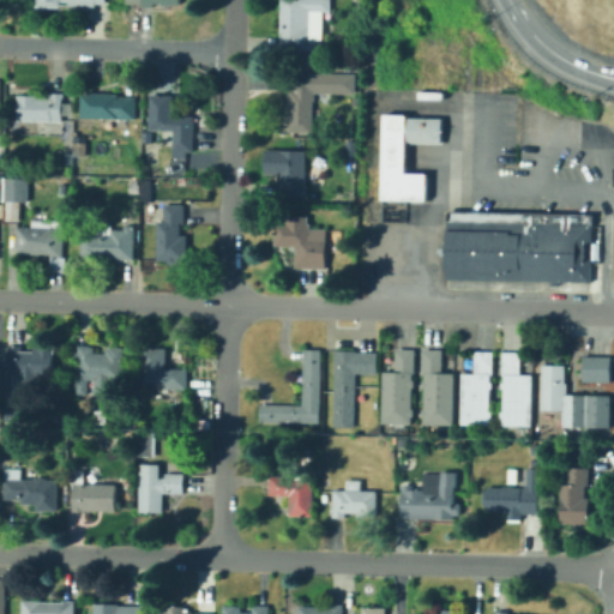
[(108,0),(108,6),(97,6),(97,8),(62,7),(62,10),(40,8),(40,0),(108,0)]
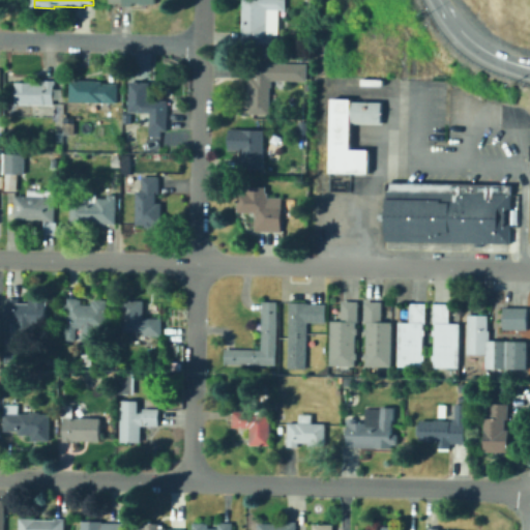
[(134,8),(124,8),(124,5),(111,4),(111,0),(156,0),(156,5),(149,5),(149,6),(134,6),(134,8)]
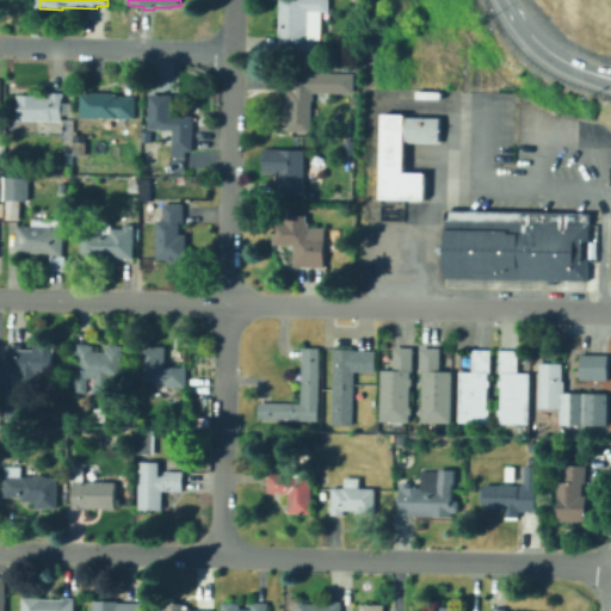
[(314,49),(281,48),(281,0),(328,0),(328,11),(309,11),(309,38),(314,38),(314,49)]
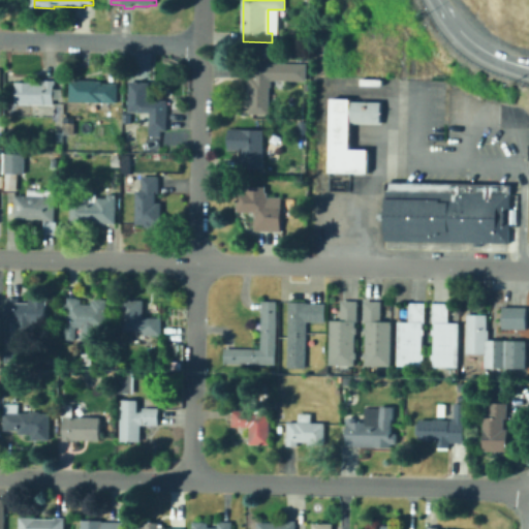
[(270,114),(249,113),(248,92),(248,75),(252,75),(253,62),(306,63),(306,65),(311,65),(311,71),(306,71),(306,81),(271,80),(271,87),(270,114)]
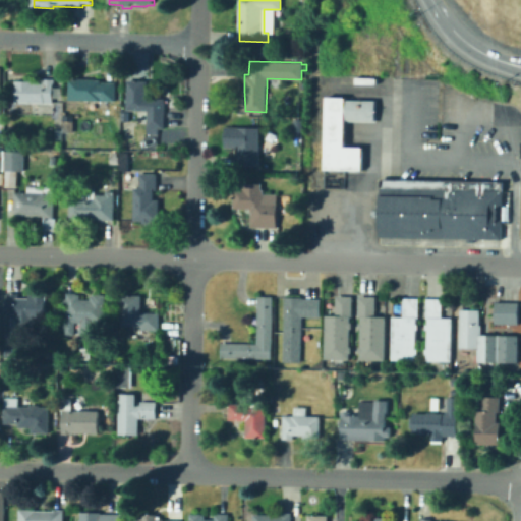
[(15,103),(15,80),(33,80),(33,82),(43,82),(43,78),(54,78),(54,103),(15,103)]
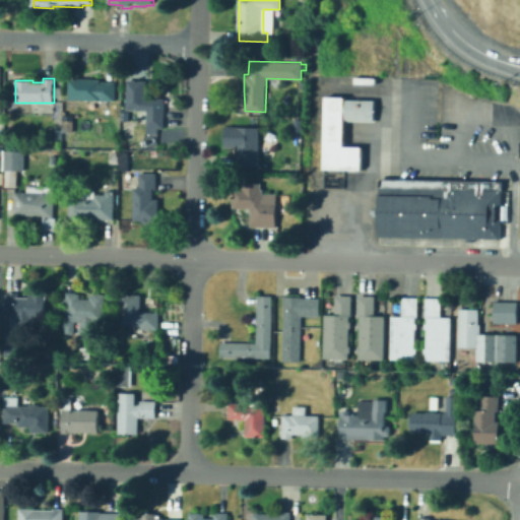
[(115,101),(69,100),(69,78),(100,78),(100,81),(116,81),(115,101)]
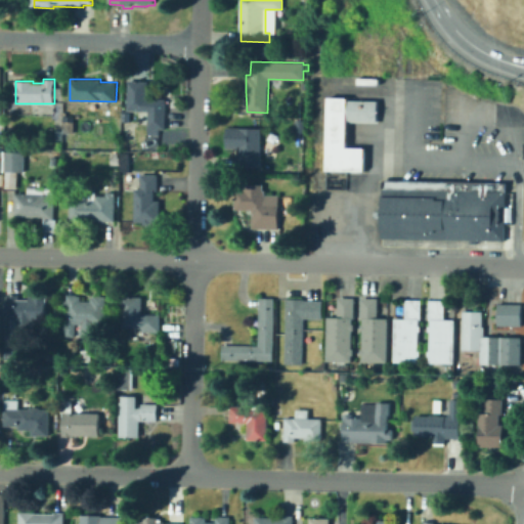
[(160,134),(148,134),(148,111),(128,110),(129,80),(148,81),(148,98),(167,98),(166,129),(160,129),(160,134)]
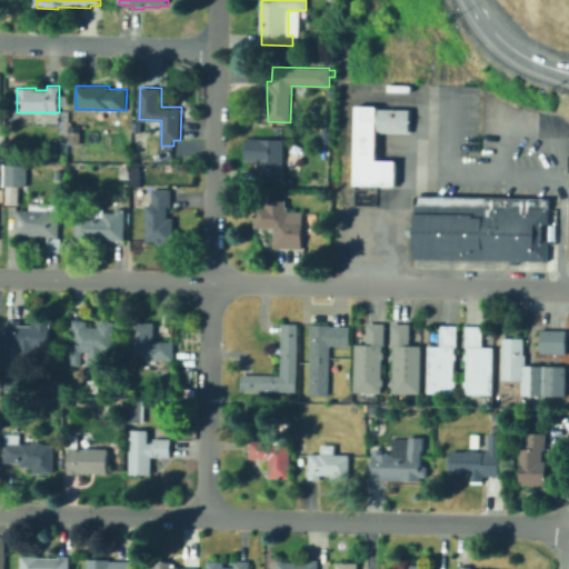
[(413,132),(413,118),(415,107),(358,105),(356,182),(396,183),(397,160),(378,159),(378,131),(413,132)]
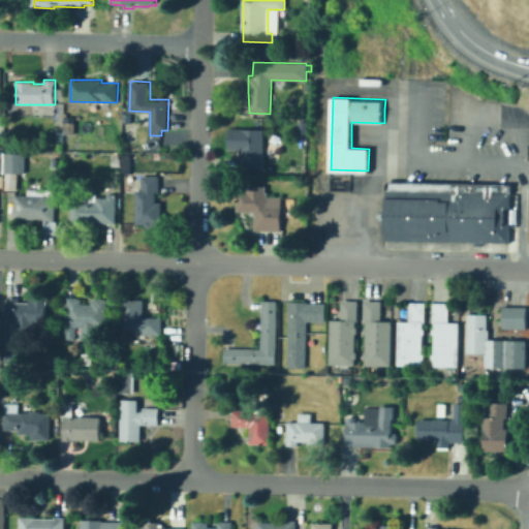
[(265,166),(239,166),(239,164),(238,163),(238,157),(240,157),(241,129),(265,129),(263,146),(266,146),(266,151),(263,151),(263,163),(265,163),(265,166)]
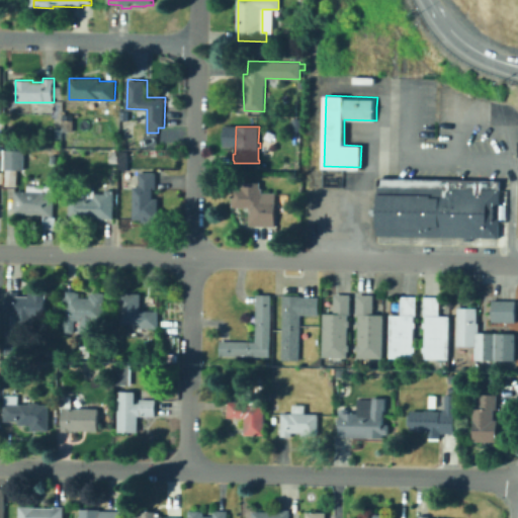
[(280,149),(267,149),(267,139),(281,140),(280,149)]
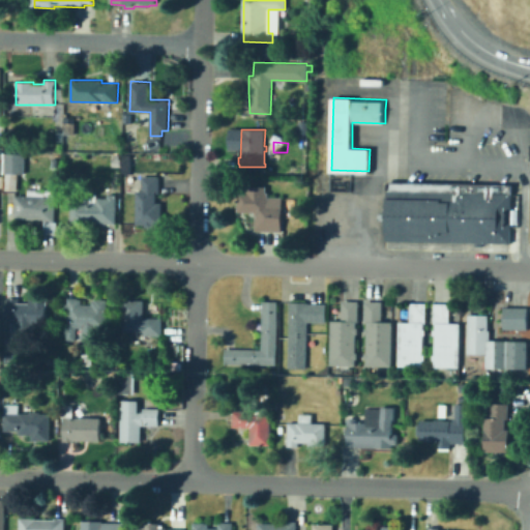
[(0,154),(27,154),(26,173),(19,173),(19,190),(5,190),(5,176),(0,176),(0,154)]
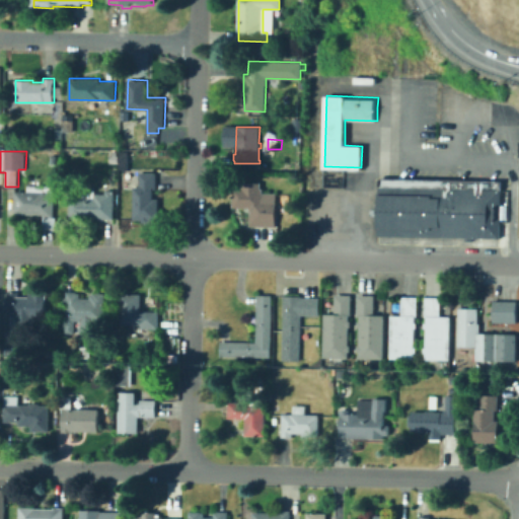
[(120,163),(110,163),(110,155),(120,155),(120,163)]
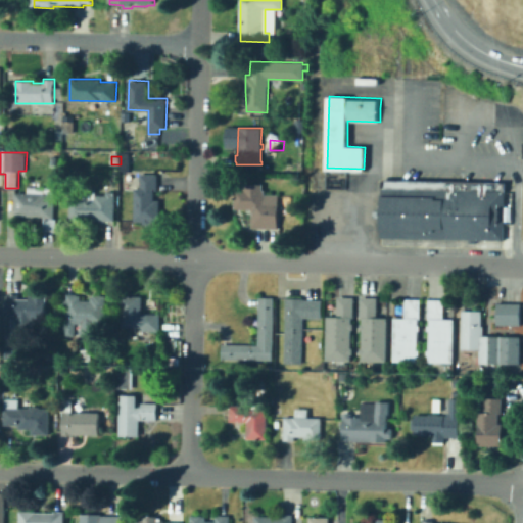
[(151,226),(143,225),(143,222),(135,222),(137,187),(142,187),(142,174),(158,174),(158,191),(154,191),(154,201),(161,201),(160,224),(151,223),(151,226)]
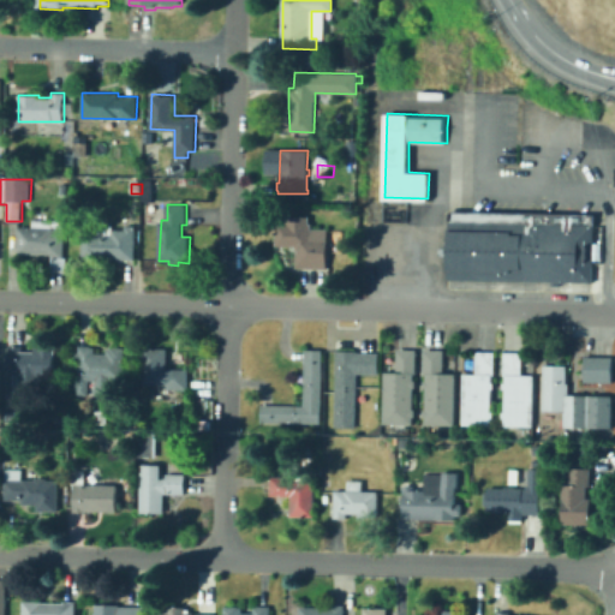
[(448,214),(446,280),(591,282),(592,215),(448,214)]
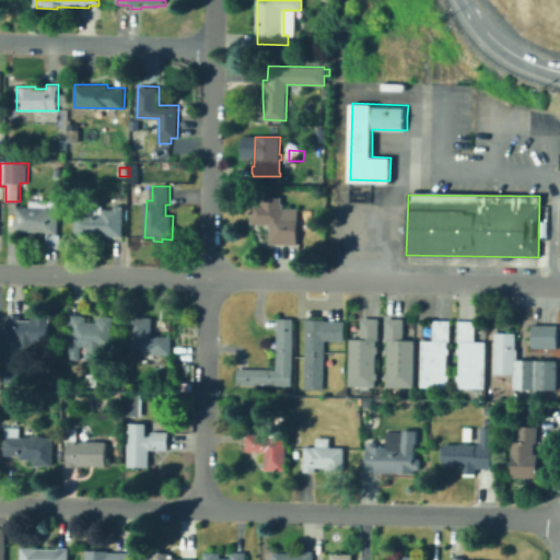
[(299,245),(269,245),(269,224),(251,224),(252,203),(261,203),(263,196),(282,197),(282,203),(283,203),(284,208),(299,208),(299,245)]
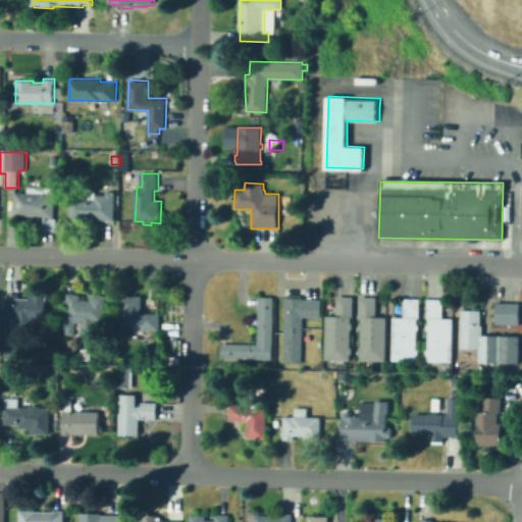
[(56,231),(44,230),(44,216),(15,215),(15,193),(28,193),(28,186),(54,187),(54,194),(55,194),(55,218),(56,218),(56,231)]
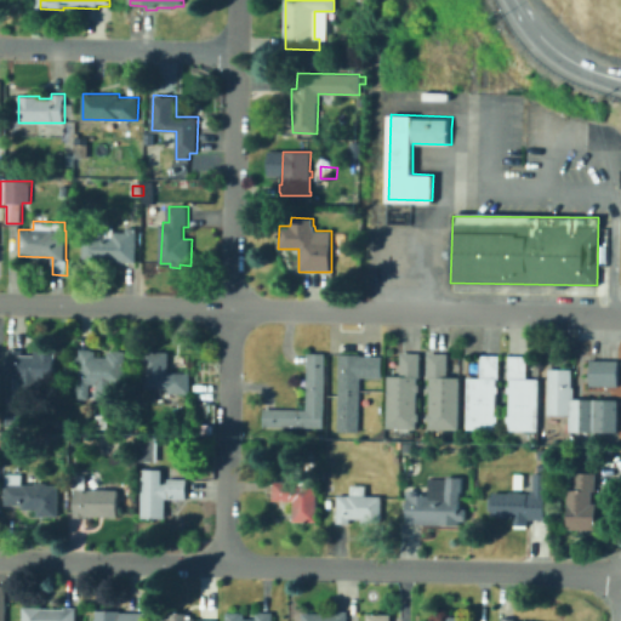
[(135,262),(84,261),(85,227),(98,227),(98,237),(101,237),(101,226),(114,226),(114,232),(127,232),(126,227),(136,227),(135,262)]
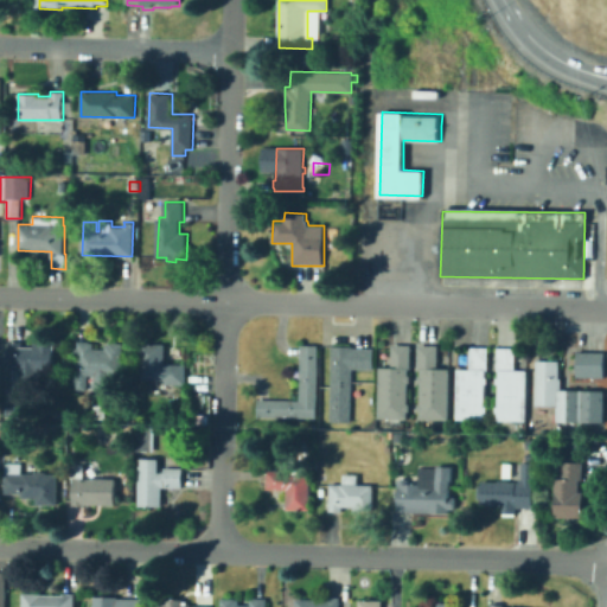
[(40,382),(20,381),(20,369),(10,369),(11,342),(23,342),(21,346),(39,347),(39,344),(55,345),(53,370),(40,369),(40,382)]
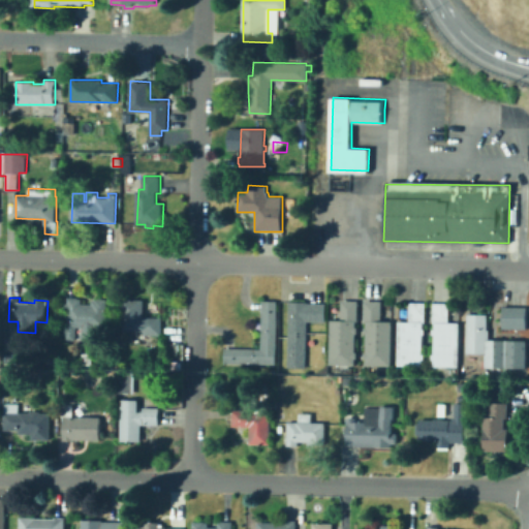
[(76,327),(76,339),(68,340),(69,298),(79,298),(79,299),(83,299),(83,304),(93,304),(93,299),(109,299),(107,328),(97,328),(97,340),(84,340),(84,327),(76,327)]
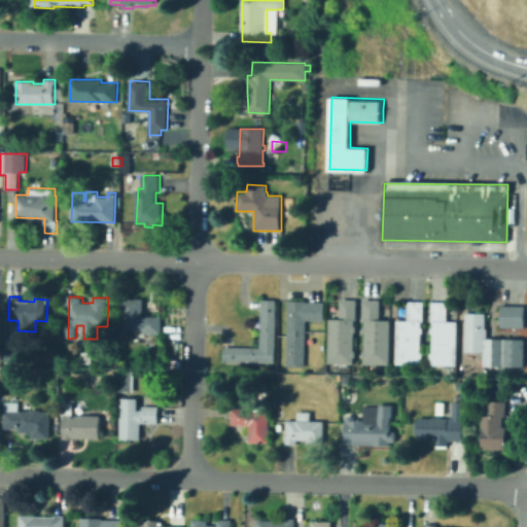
[(162,334),(143,334),(143,329),(123,329),(124,299),(144,299),(144,316),(162,316),(162,334)]
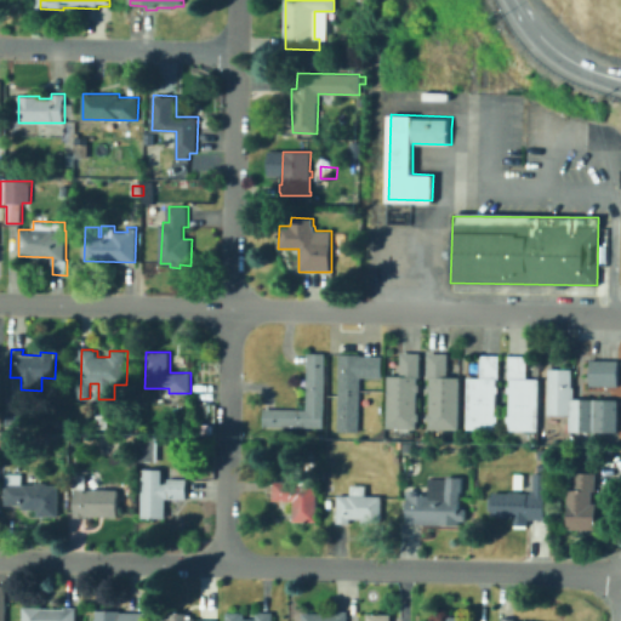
[(415,429),(387,428),(388,376),(399,376),(400,352),(420,353),(420,379),(417,379),(417,385),(420,385),(420,391),(417,391),(417,414),(420,414),(420,421),(415,421),(415,429)]
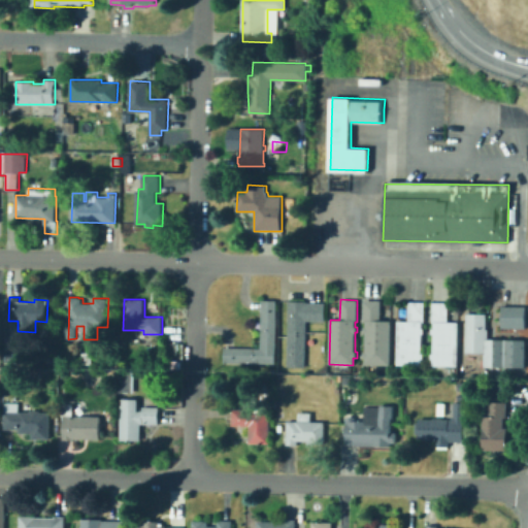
[(274,364),(224,363),(224,348),(260,348),(261,300),(274,300),(274,364)]
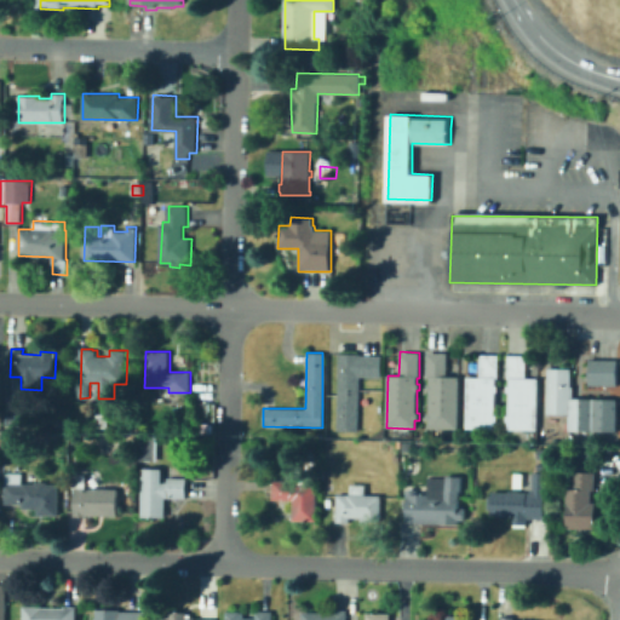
[(458,429),(428,428),(429,420),(426,420),(426,413),(429,413),(429,391),(428,391),(429,384),(429,378),(428,378),(428,352),(448,354),(448,377),(459,377),(458,429)]
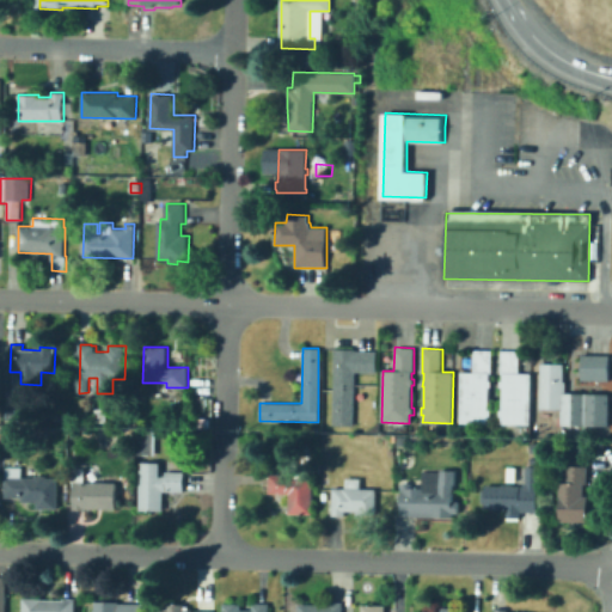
[(353,426),(332,426),(335,349),(355,349),(355,350),(377,352),(377,372),(354,372),(353,426)]
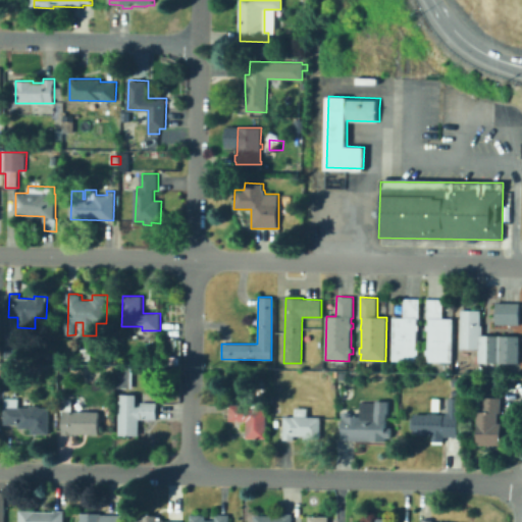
[(416,362),(393,362),(394,317),(404,317),(404,299),(420,299),(419,319),(417,319),(417,324),(419,324),(419,329),(417,329),(416,349),(419,349),(419,355),(416,355),(416,362)]
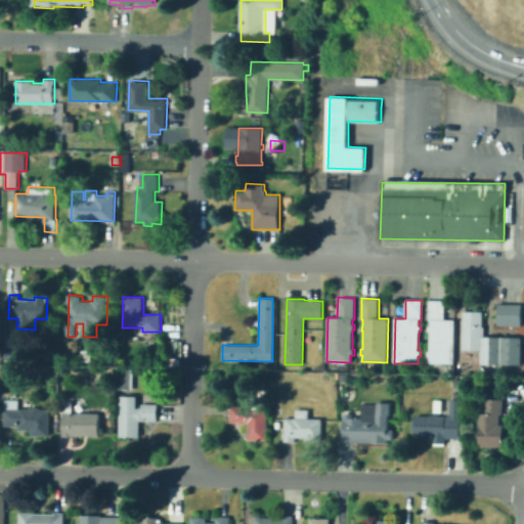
[(451,370),(440,370),(440,363),(430,362),(430,356),(428,356),(428,351),(430,351),(431,332),(428,332),(429,326),(431,326),(431,320),(429,320),(430,300),(445,301),(444,319),(454,319),(453,363),(451,363),(451,370)]
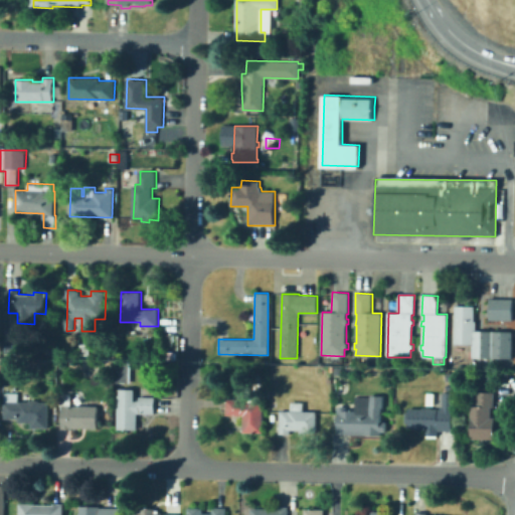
[(512,320),(489,319),(490,299),(513,299),(512,320)]
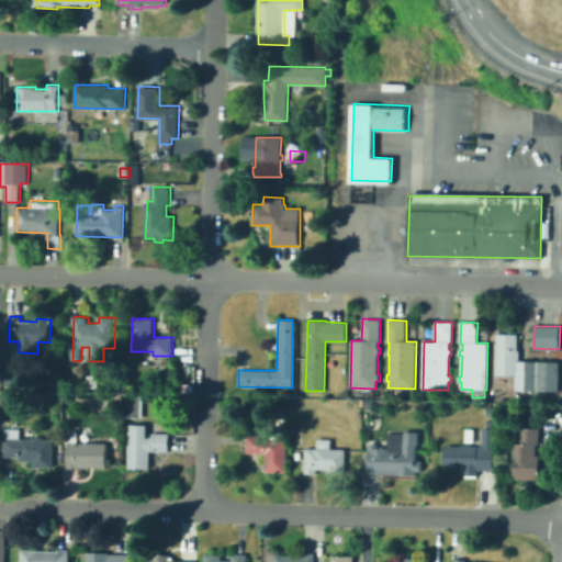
[(560,392),(516,392),(515,375),(496,375),(496,334),(518,334),(517,349),(520,349),(520,360),(560,361),(560,392)]
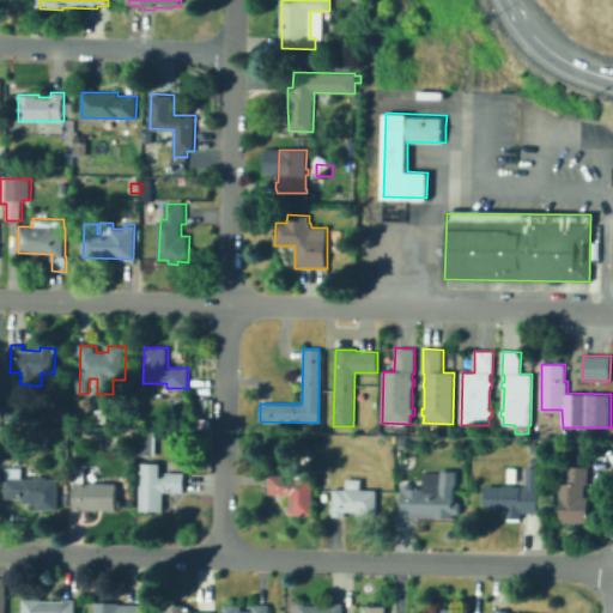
[(96,423),(96,411),(107,411),(108,422),(96,423)]
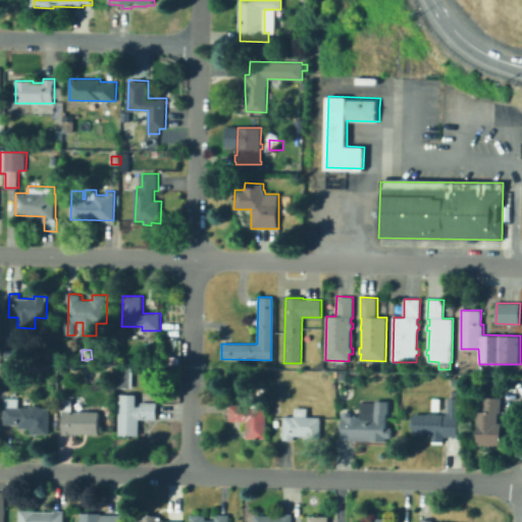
[(119,387),(119,369),(133,369),(133,387),(119,387)]
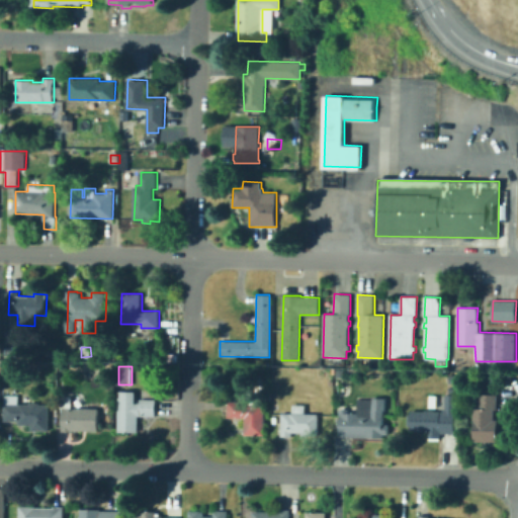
[(440,440),(429,439),(429,431),(410,430),(410,426),(408,426),(408,414),(411,415),(411,410),(425,411),(434,410),(443,411),(443,409),(445,409),(445,395),(449,395),(449,389),(455,389),(454,395),(454,434),(441,434),(440,440)]
